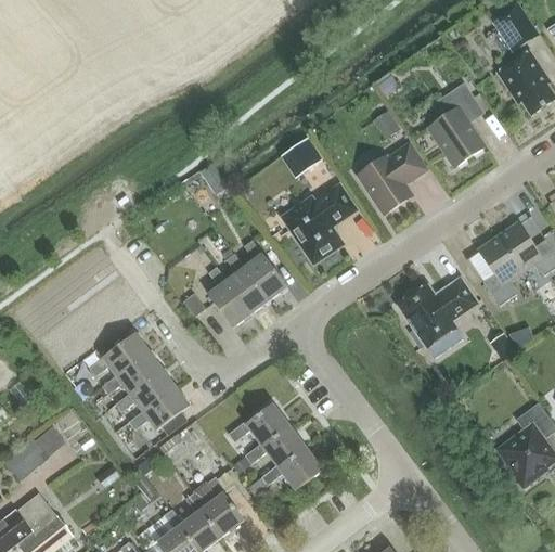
[(490,18),(512,51),(538,34),(515,1),(490,18)]
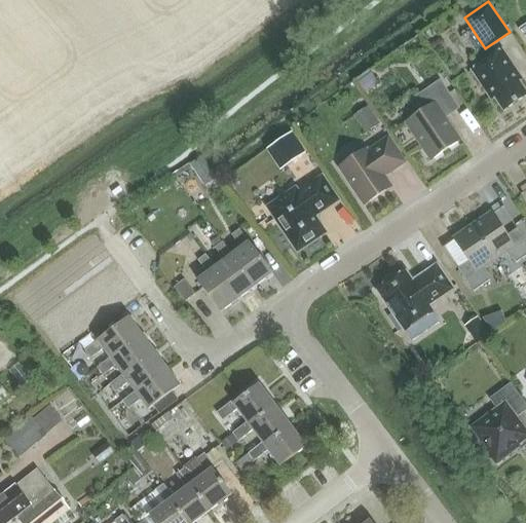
[(521,77),(501,47),(471,68),(490,98),(494,96),(502,109),(525,92),(525,90),(518,79),(521,77)]
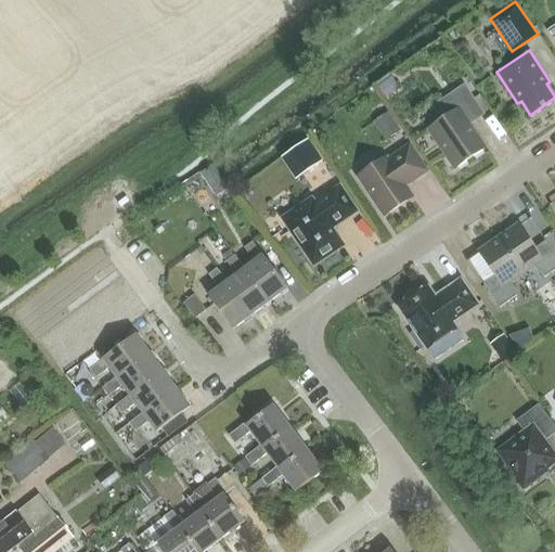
[(463,84),(437,101),(447,114),(427,127),(453,167),(485,145),(468,122),(482,112),(463,84)]
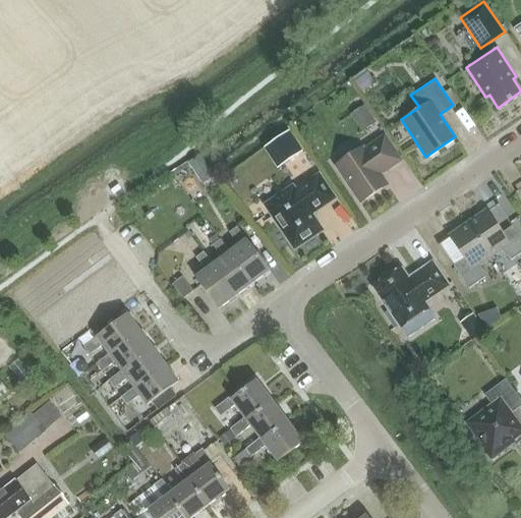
[(375,120),(363,103),(349,112),(360,129),(375,120)]
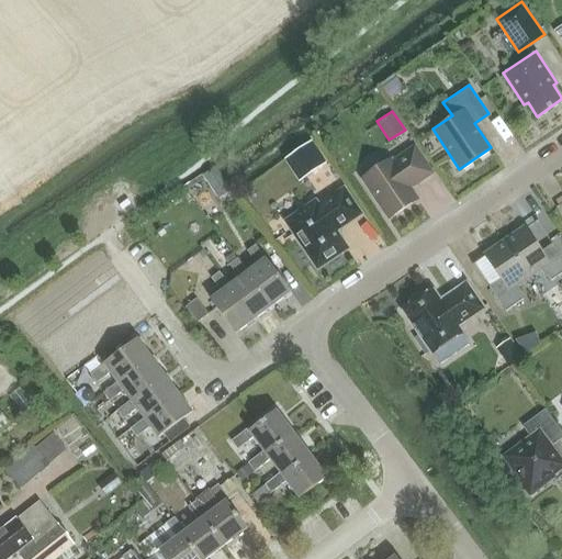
[(311,138),(292,152),(306,174),(325,160),(322,155),(311,138)]
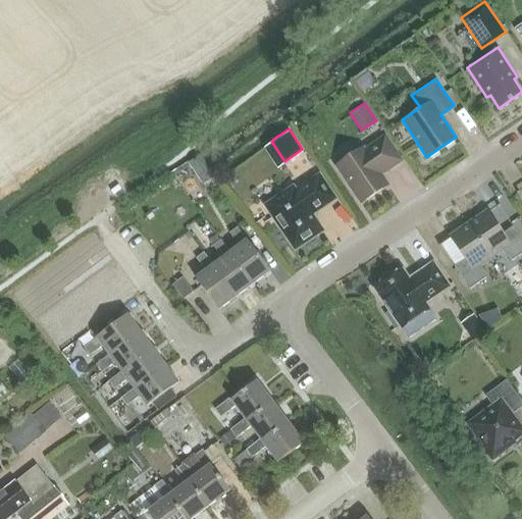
[(380,172),(402,159),(384,134),(364,148),(363,146),(335,164),(361,201),(387,184),(380,172)]
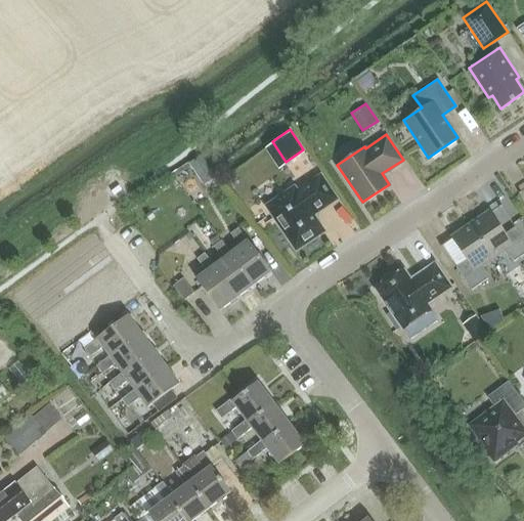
[(203,183),(215,175),(201,153),(187,161),(203,183)]
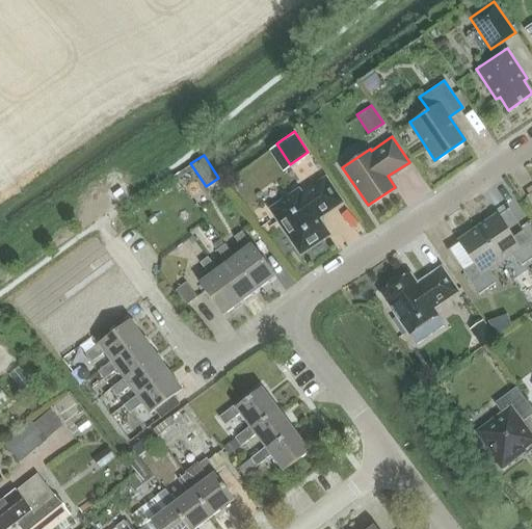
[(340,200),(324,178),(300,193),(298,189),(271,208),(300,250),(327,233),(319,221),(321,213),(340,200)]
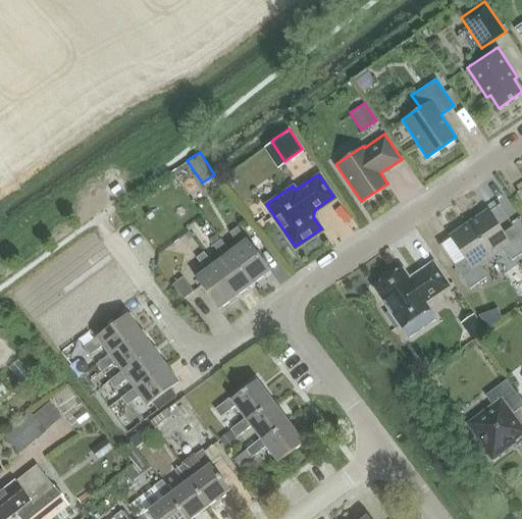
[(468,222),(490,255),(501,248),(511,258),(521,251),(521,238),(513,224),(502,231),(487,210),(500,203),(499,202),(468,222)]
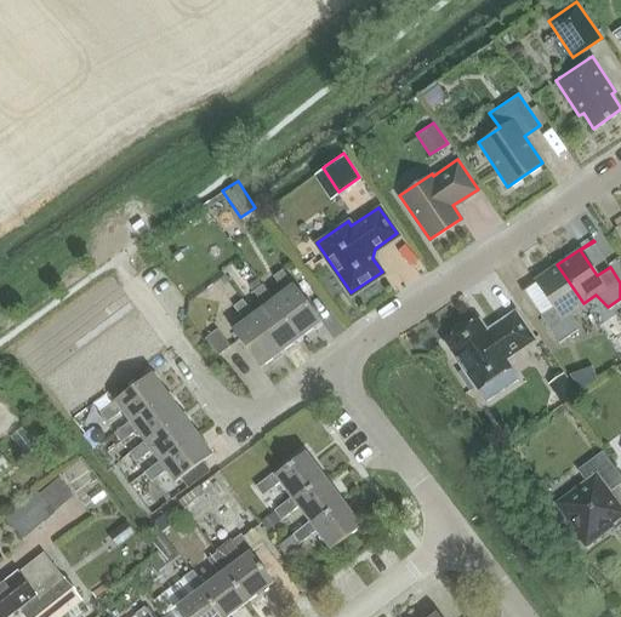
[(571,312),(584,303),(557,264),(520,289),(522,290),(535,280),(552,306),(540,314),(558,341),(579,327),(571,312)]
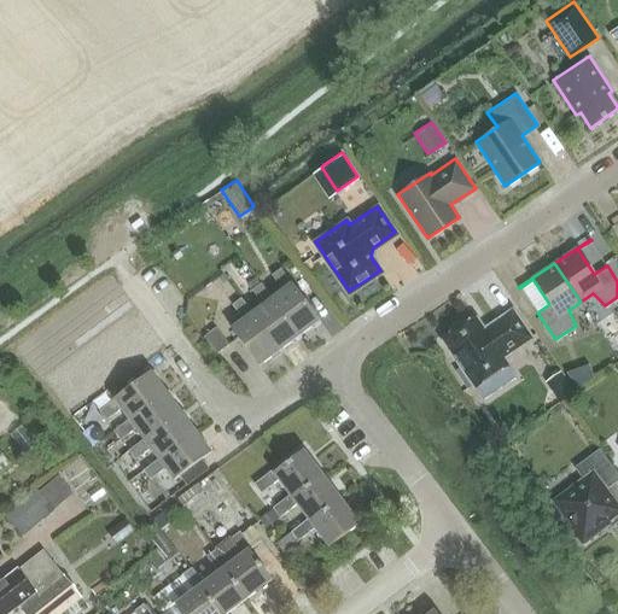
[(319,319),(277,265),(268,273),(280,287),(269,297),(268,297),(297,333),(316,317),(319,319)]
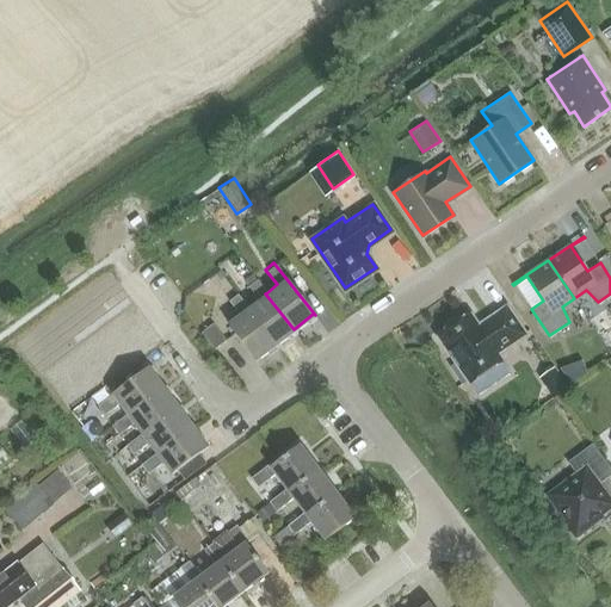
[(265,293),(266,293),(254,278),(246,285),(258,299),(247,308),(246,309),(275,344),(294,329),(265,293)]
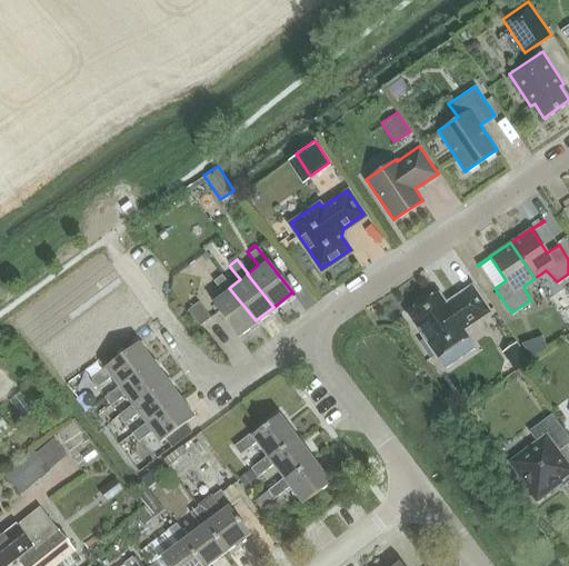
[(229,288),(230,287),(219,274),(211,280),(222,294),(211,303),(238,335),(256,320),(229,288)]
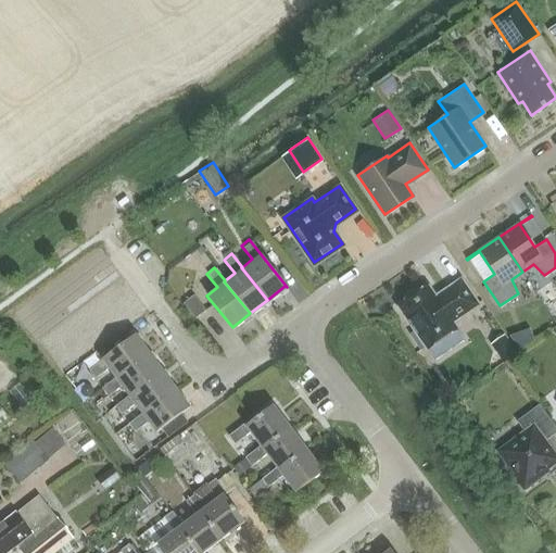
[(434,296),(428,285),(399,304),(415,329),(411,332),(420,348),(425,344),(427,348),(456,327),(452,321),(478,303),(460,278),(434,296)]
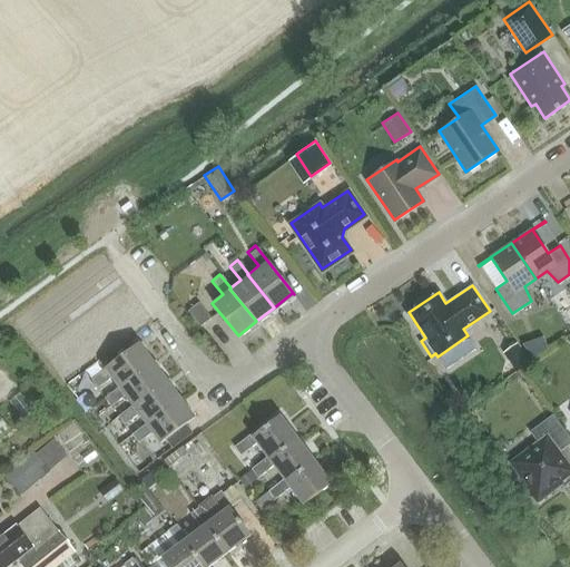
[(199,325),(210,316),(199,301),(187,310),(199,325)]
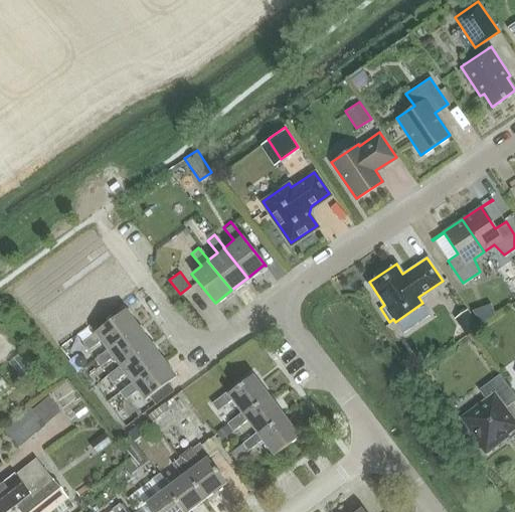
[(495,313),(491,302),(471,309),(481,322),(495,313)]
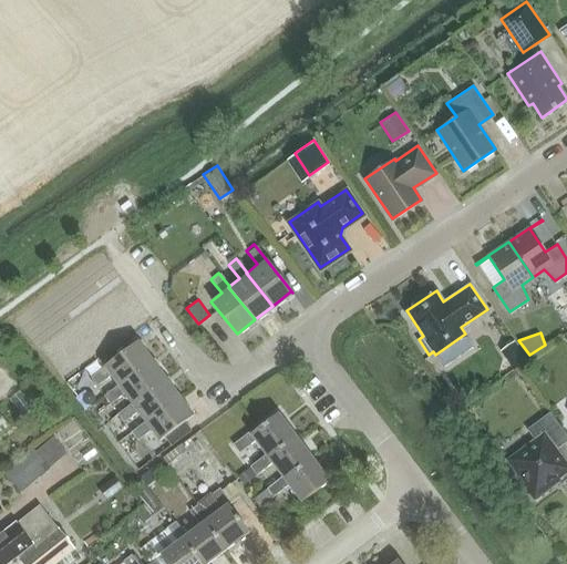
[(527,358),(514,339),(500,349),(513,368),(527,358)]
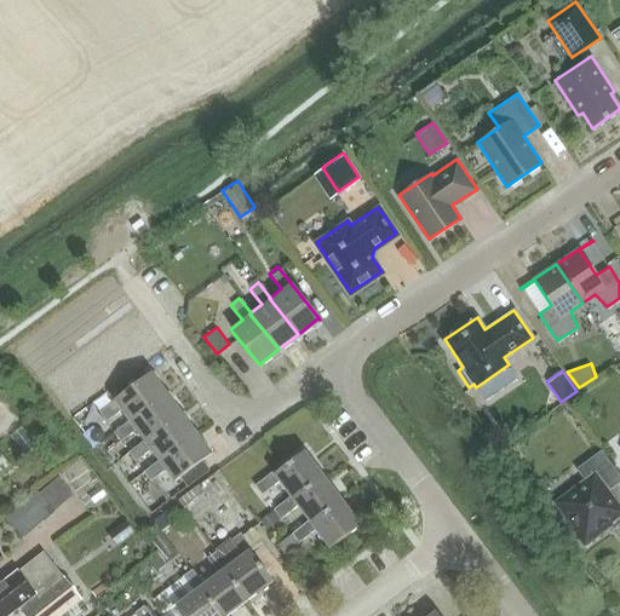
[(128,419),(166,392),(151,372),(99,410),(105,419),(121,408),(128,419)]
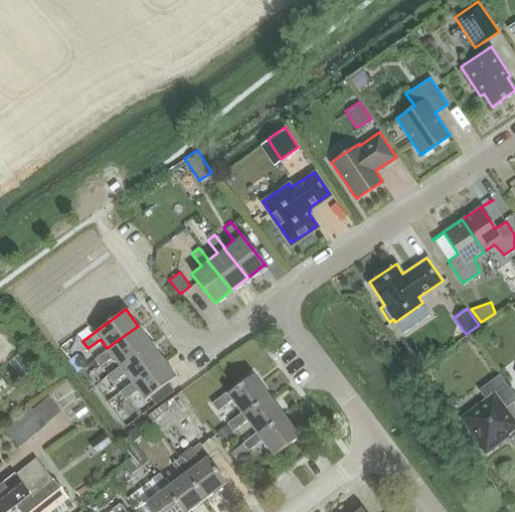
[(119,364),(150,342),(138,326),(107,348),(95,357),(100,365),(113,355),(119,364)]
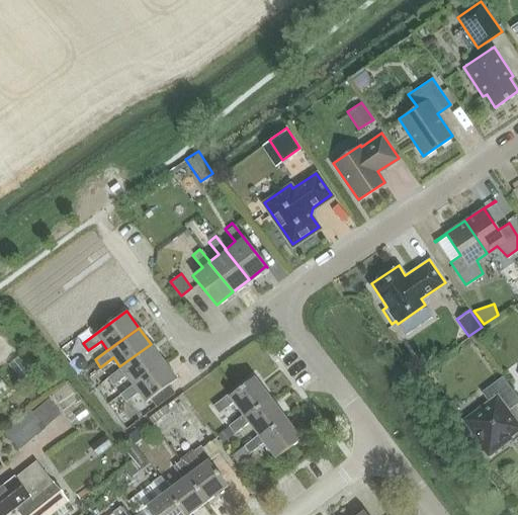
[(151,344),(119,366),(107,376),(112,383),(125,374),(133,383),(163,360),(151,344)]
